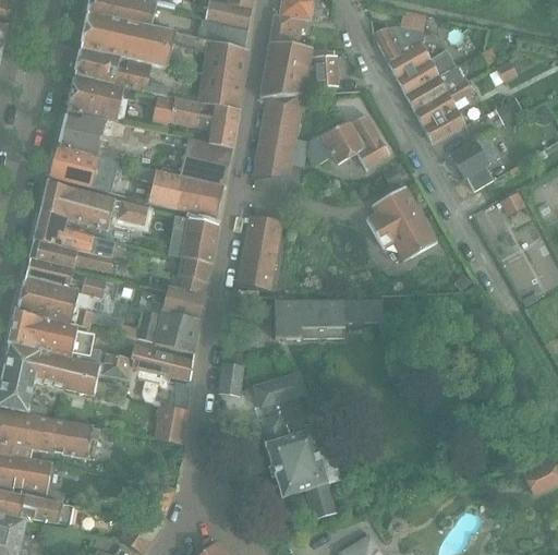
[(0,0),(0,24),(5,25),(11,0),(0,0)]
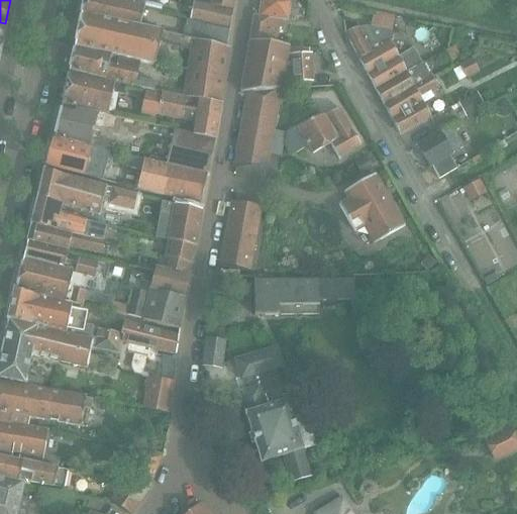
[(83,0),(81,11),(152,26),(153,22),(141,19),(143,7),(112,0),(83,0)]
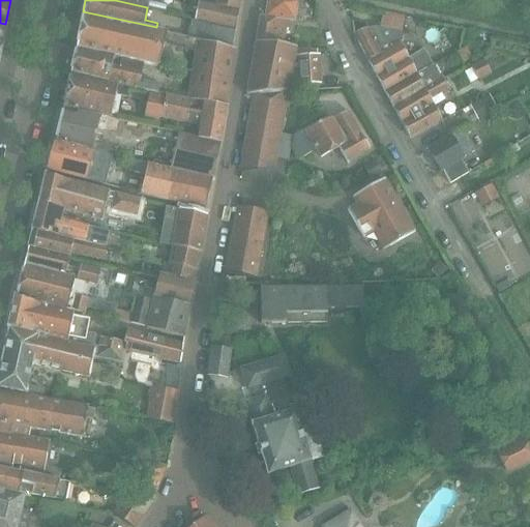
[(215,3),(199,0),(198,3),(195,19),(235,29),(238,8),(215,3)]
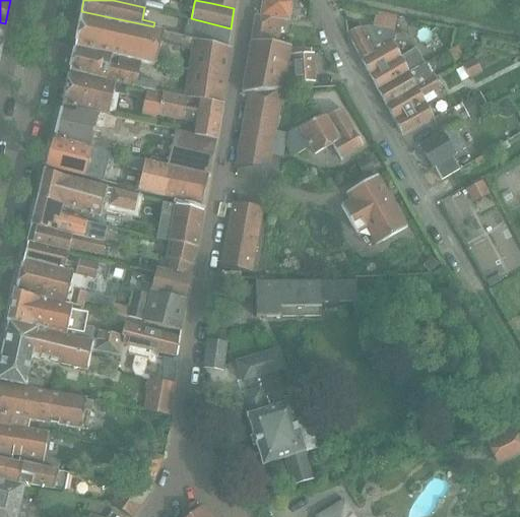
[(211,0),(211,3),(234,8),(235,0),(211,0)]
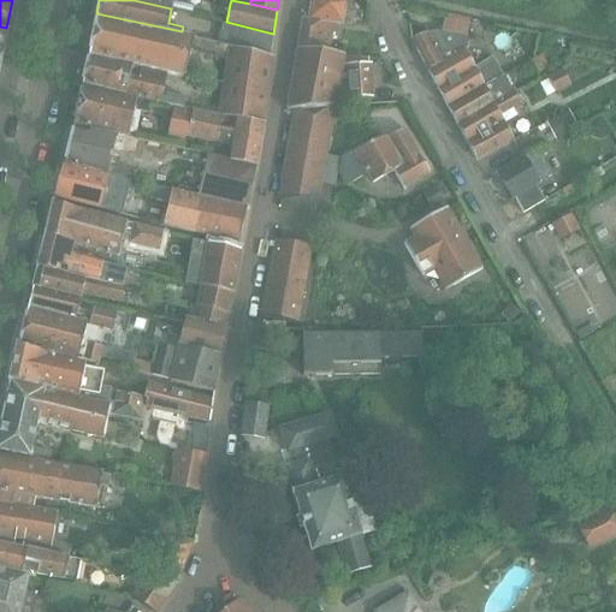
[(309,0),(307,17),(333,21),(333,17),(343,19),(345,1),(344,0),(309,0)]
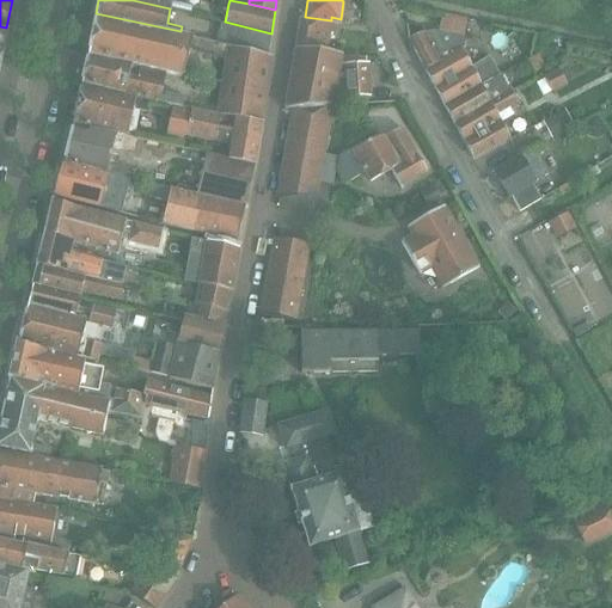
[(96,13),(87,53),(163,71),(182,74),(189,45),(196,48),(195,50),(226,57),(219,106),(262,114),(271,54),(268,54),(228,45),(227,43),(216,40),(181,31),(96,13)]
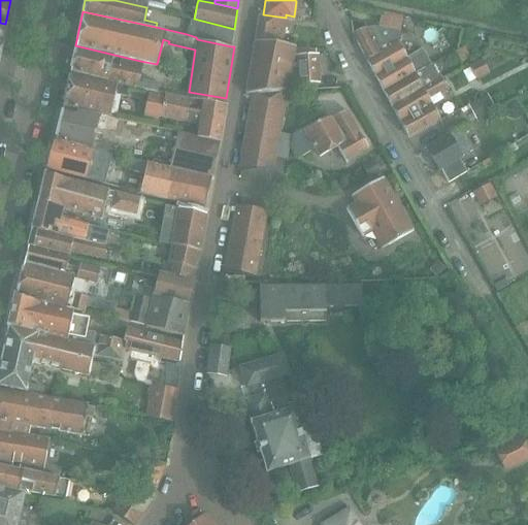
[(378,11),(376,25),(389,27),(398,29),(400,15),(378,11)]
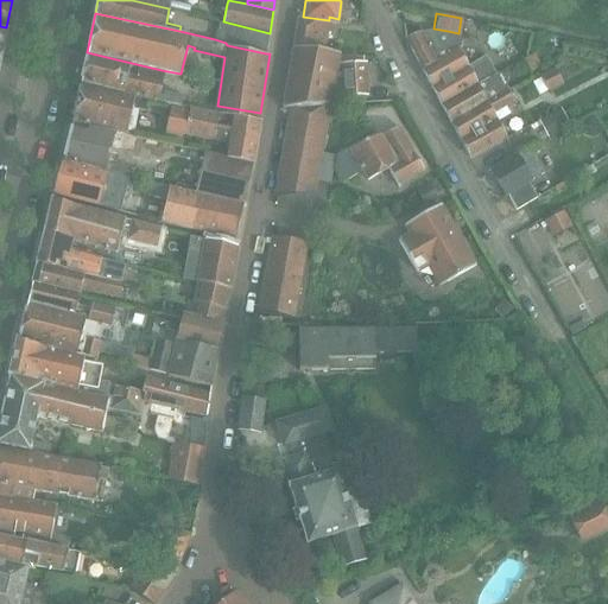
[(324,46),(329,20),(303,17),(298,16),(293,45),(337,51),(339,49),(324,46)]
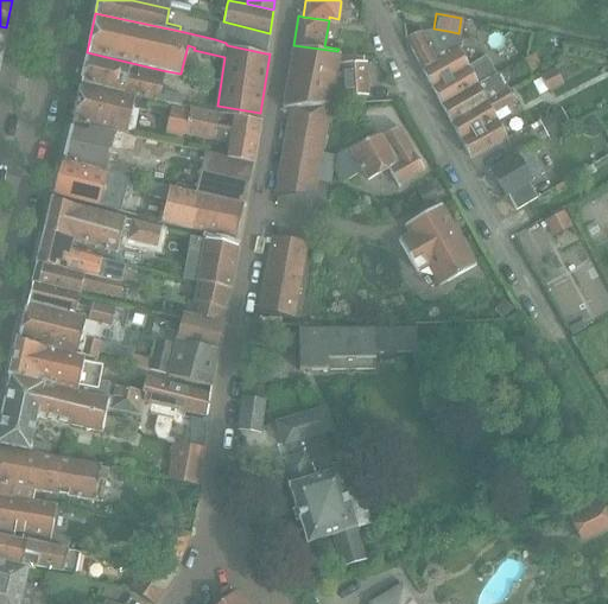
[(266,53),(270,33),(223,21),(219,20),(215,39),(226,43),(227,45),(266,53)]
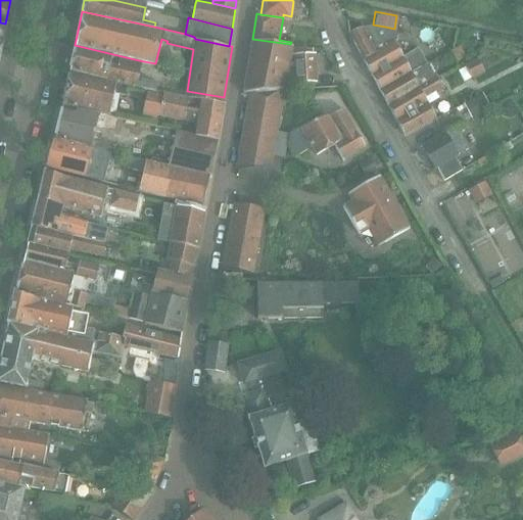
[(373,25),(348,19),(349,31),(365,59),(389,45),(385,27),(373,25)]
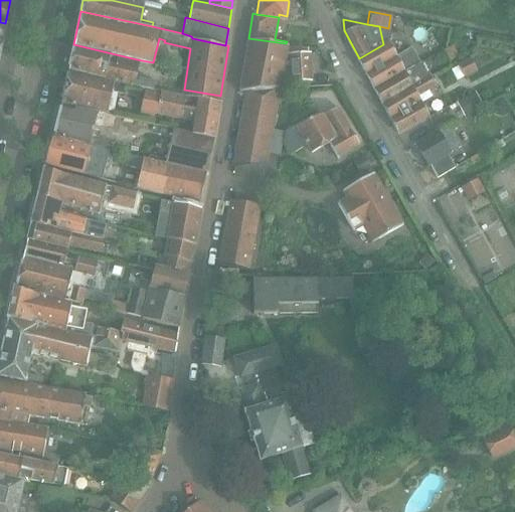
[(383,44),(359,58),(373,86),(419,62),(411,46),(396,54),(388,40),(390,29),(388,28),(379,26),(383,44)]
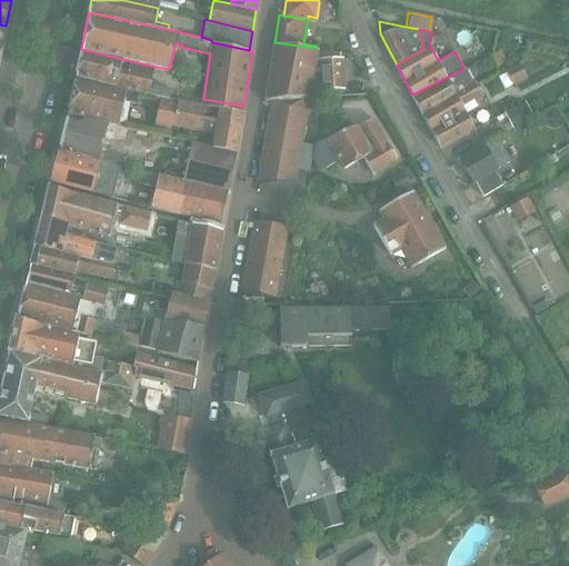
[(315,56),(316,48),(275,42),(265,99),(273,99),(308,96),(309,88),(308,88),(315,56)]
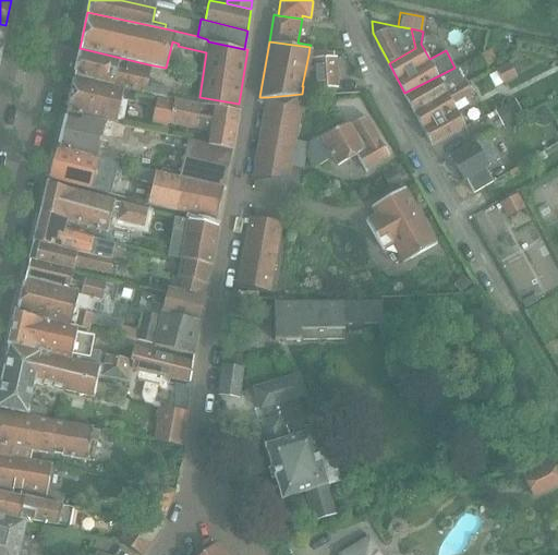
[(496,58),(489,47),(482,51),(488,62),(496,58)]
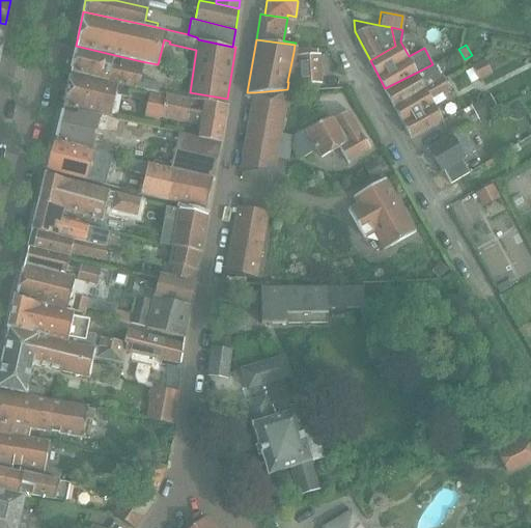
[(76,46),(71,72),(128,85),(157,91),(159,83),(138,79),(141,61),(76,46)]
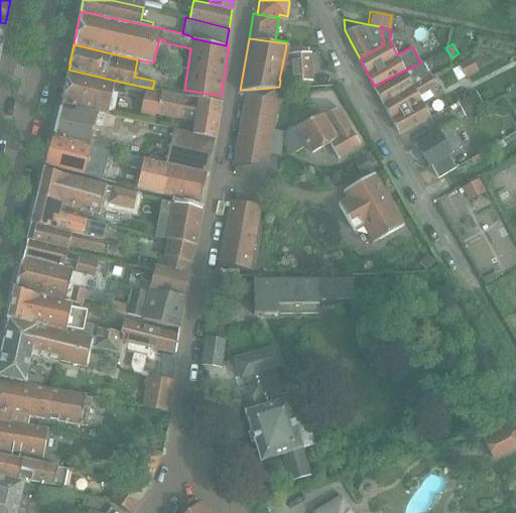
[(290,51),(285,50),(279,80),(280,80),(291,80),(310,79),(309,51),(290,52),(290,51)]
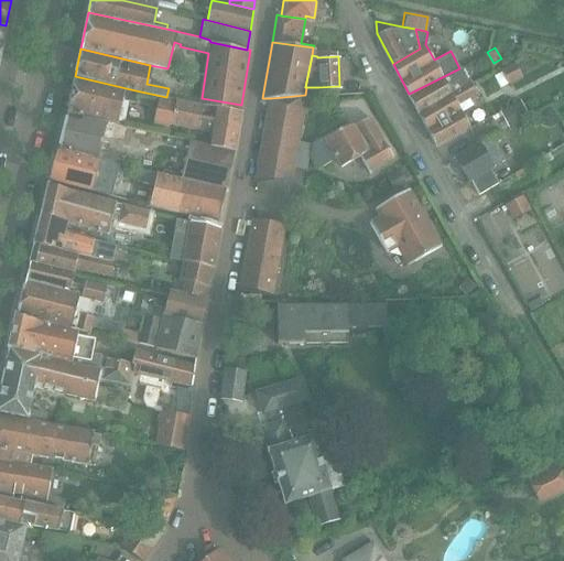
[(522,75),(517,65),(513,61),(500,68),(503,73),(508,83),(522,75)]
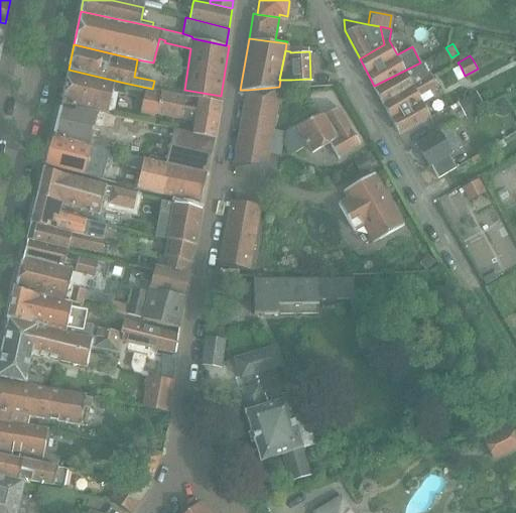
[(431,75),(423,60),(420,62),(374,86),(382,102),(429,77),(429,76),(431,75)]
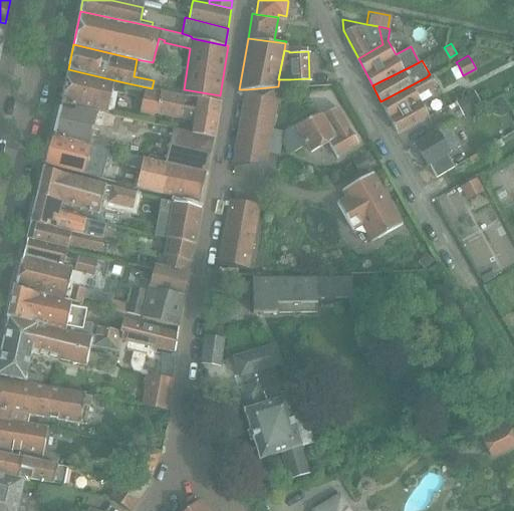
[(68,69),(61,102),(106,112),(111,90),(121,92),(123,82),(68,69)]
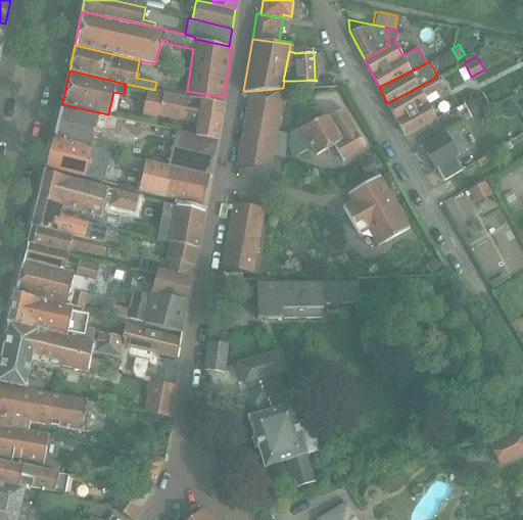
[(435,78),(387,103),(403,133),(435,115),(424,95),(440,86),(435,78)]
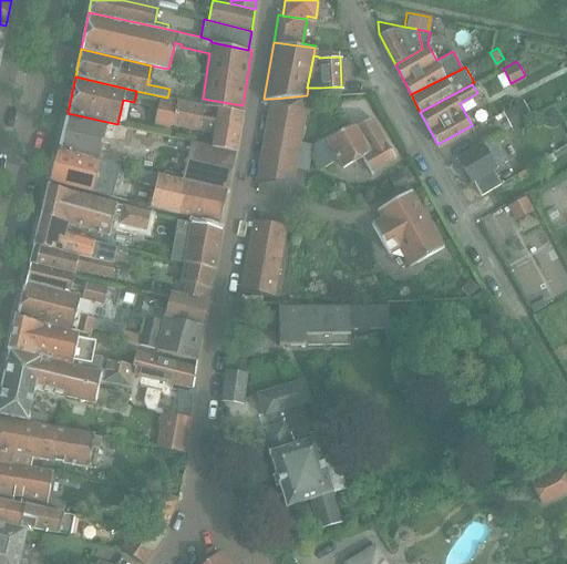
[(258,178),(291,173),(303,112),(307,95),(272,99),(258,178)]
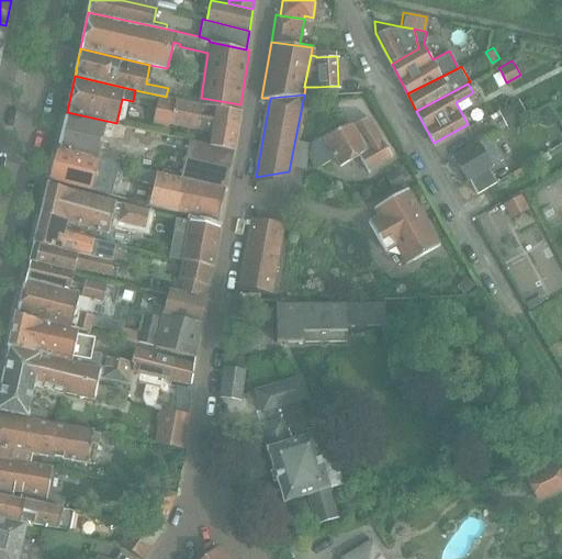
[(518,97),(498,108),(506,123),(527,113),(518,97)]
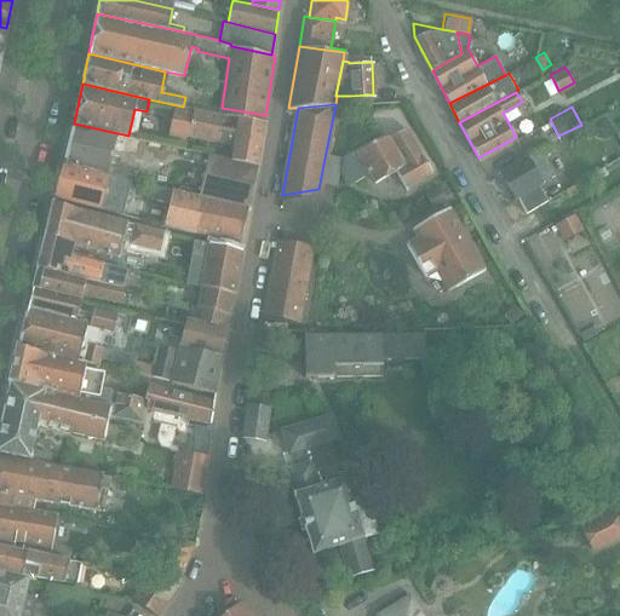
[(258,165),(264,121),(193,109),(187,134),(234,144),(231,159),(231,160),(258,165)]
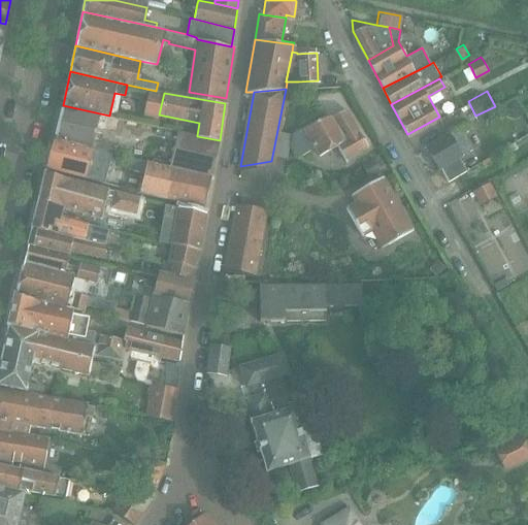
[(62,106),(54,139),(92,148),(97,125),(114,129),(118,119),(62,106)]
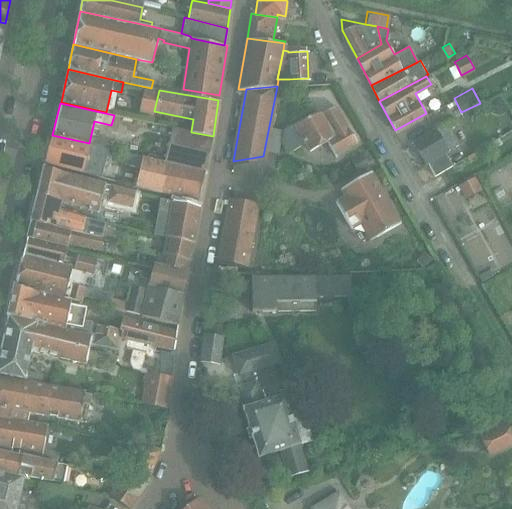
[(284,130),(282,138),(290,150),(305,141),(310,150),(326,140),(335,154),(355,142),(357,141),(348,126),(349,125),(336,103),(333,105),(321,112),(320,111),(284,130)]
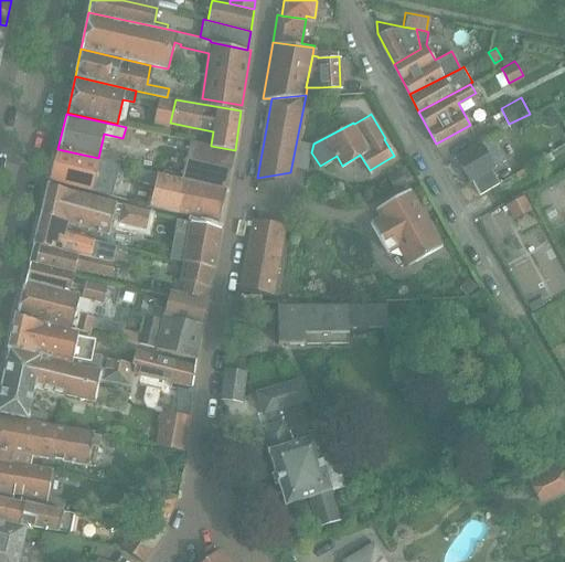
[(491,168),(505,160),(492,136),(479,144),(480,145),(457,157),(470,180),(471,179),(479,193),(499,183),(491,168)]
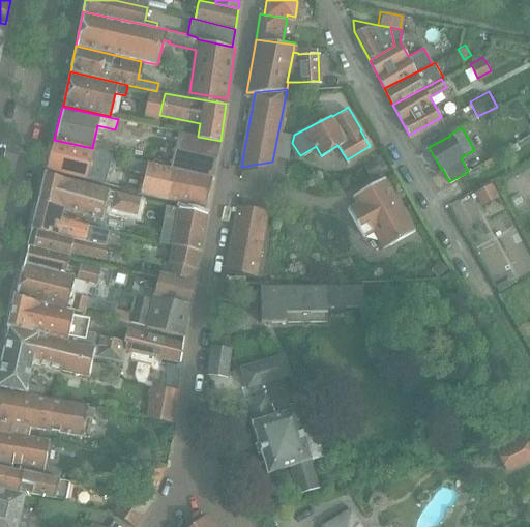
[(170,168),(212,177),(221,141),(198,137),(198,136),(177,132),(170,168)]
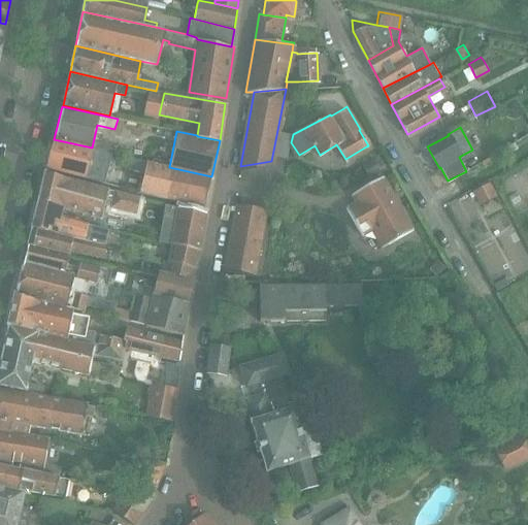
[(93,149),(92,148),(54,139),(47,167),(110,184),(112,174),(103,171),(104,165),(90,161),(93,149)]
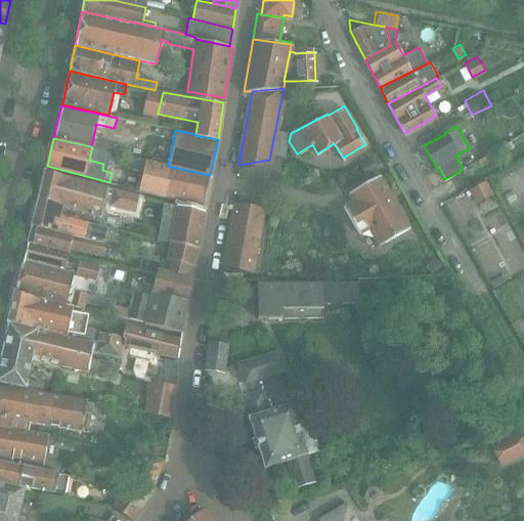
[(369,155),(359,161),(366,174),(377,168),(369,155)]
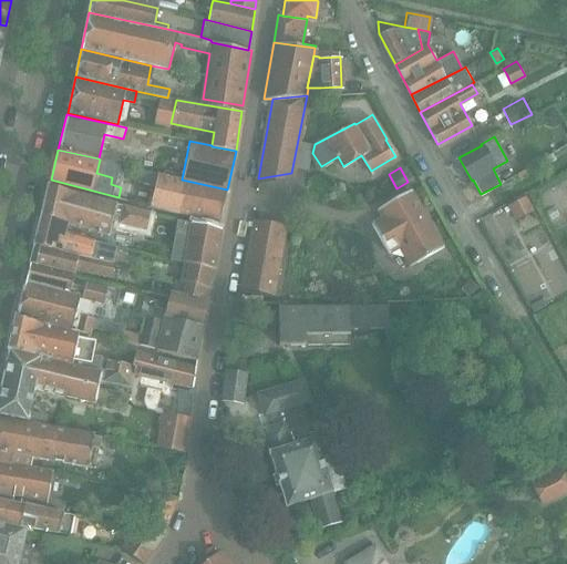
[(227,190),(182,180),(135,168),(133,173),(140,175),(137,181),(154,185),(150,205),(177,212),(220,221),(227,190)]
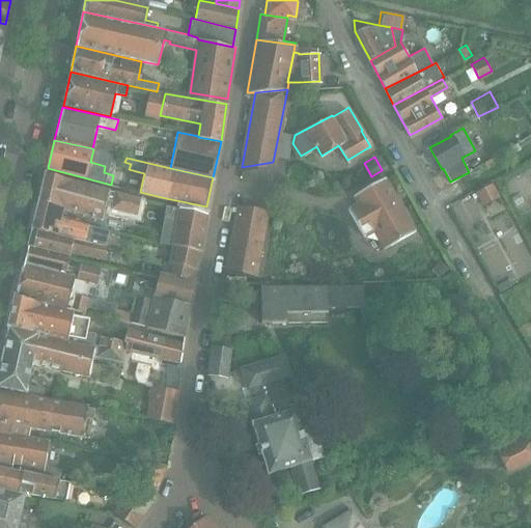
[(46,174),(39,201),(62,210),(102,220),(107,200),(112,201),(111,207),(136,214),(140,198),(114,192),(46,174)]
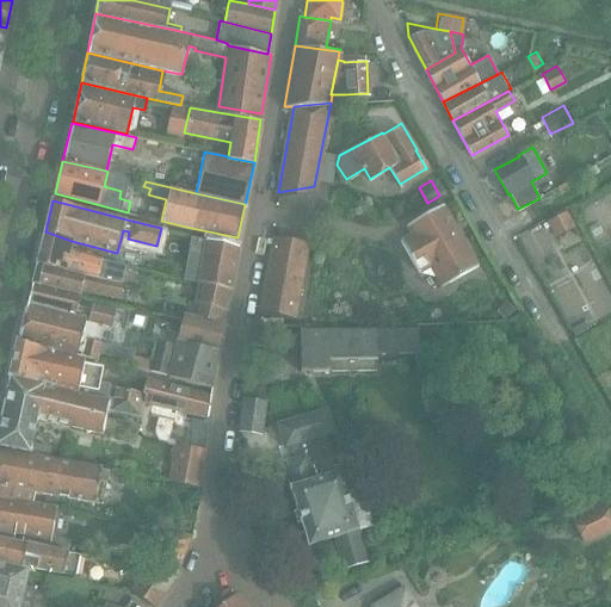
[(443,203),(407,223),(406,223),(407,225),(412,222),(415,230),(400,239),(419,272),(434,262),(446,280),(440,284),(442,285),(477,265),(443,203)]
